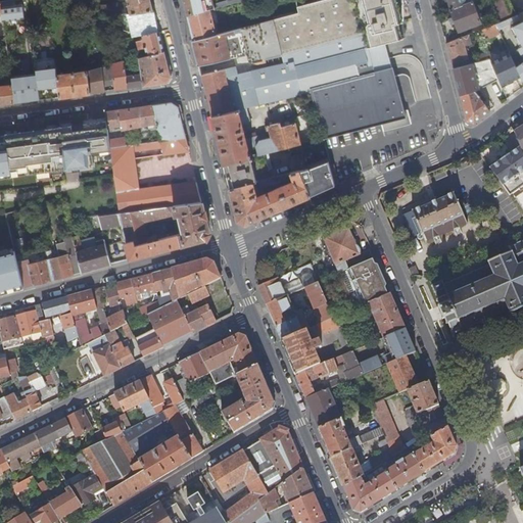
[(116,15),(127,13),(153,10),(150,0),(127,0),(128,2),(101,6),(102,17),(105,16),(116,15)]
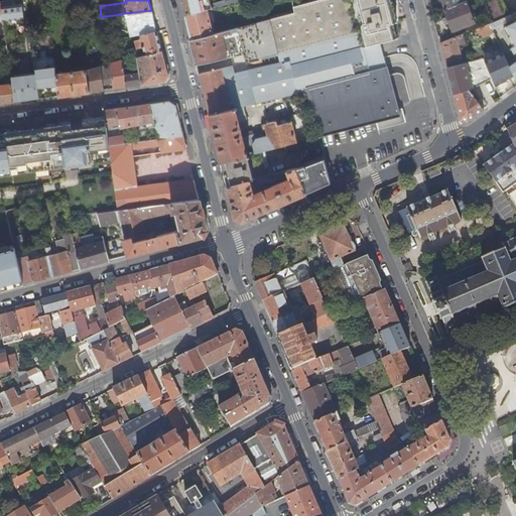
[(184,16),(207,10),(207,9),(241,0),(223,0),(210,4),(209,0),(180,0),(181,3),(184,16)]
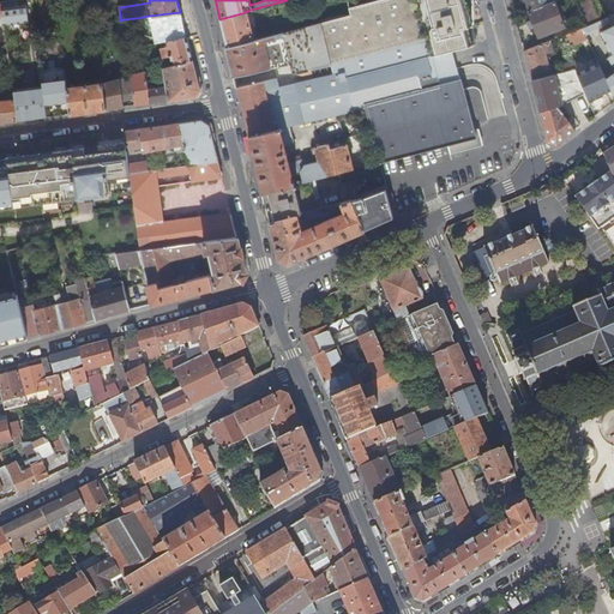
[(301,29),(253,41),(227,48),(232,68),(234,79),(235,79),(290,65),(292,72),(295,74),(319,68),(362,59),(428,41),(416,0),(347,0),(351,16),(301,29)]
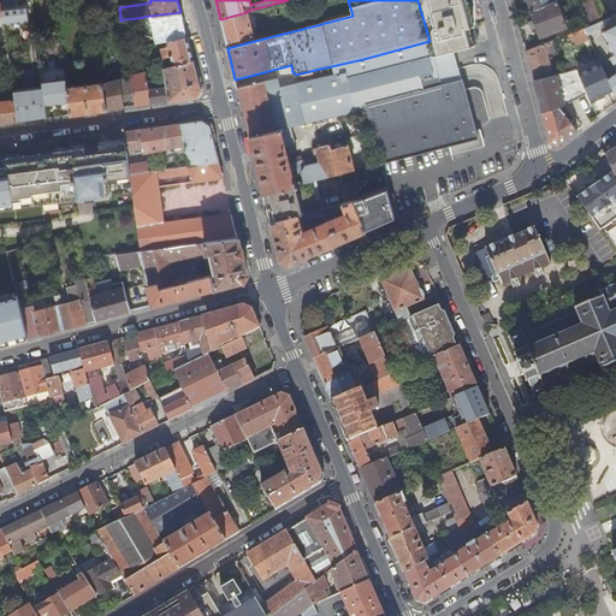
[(418,0),(430,41),(433,55),(452,51),(468,46),(465,29),(474,27),(466,0),(418,0)]
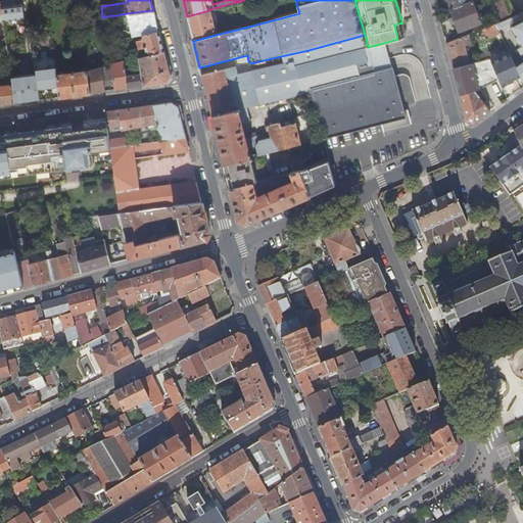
[(465,0),(446,0),(449,9),(467,3),(472,1),(471,0),(467,0),(465,1),(465,0)]
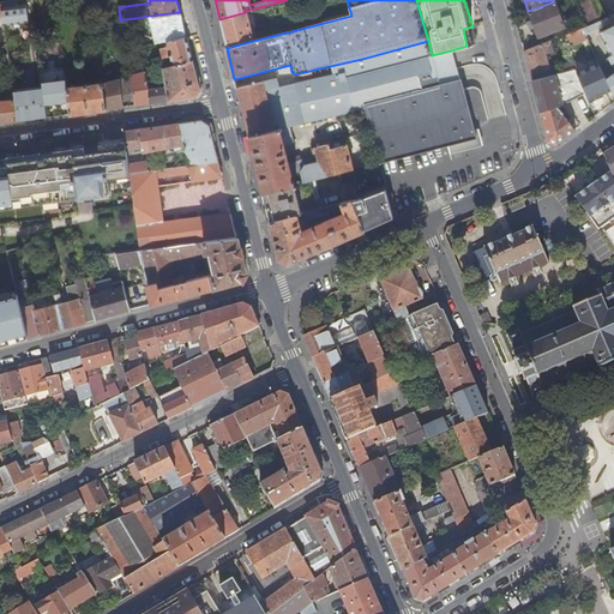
[(554,1),(563,26),(567,24),(558,0),(554,1)]
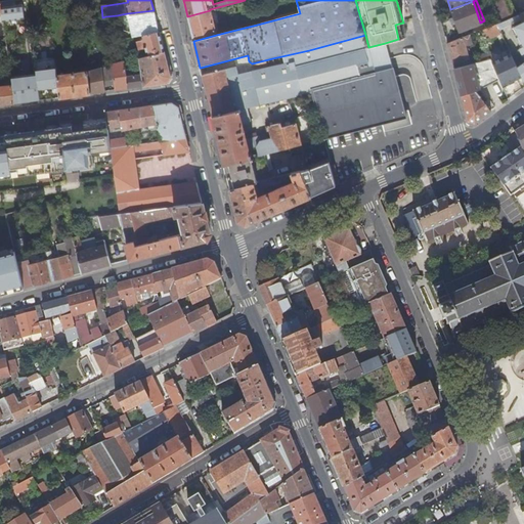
[(495,0),(504,19),(518,14),(510,0),(495,0)]
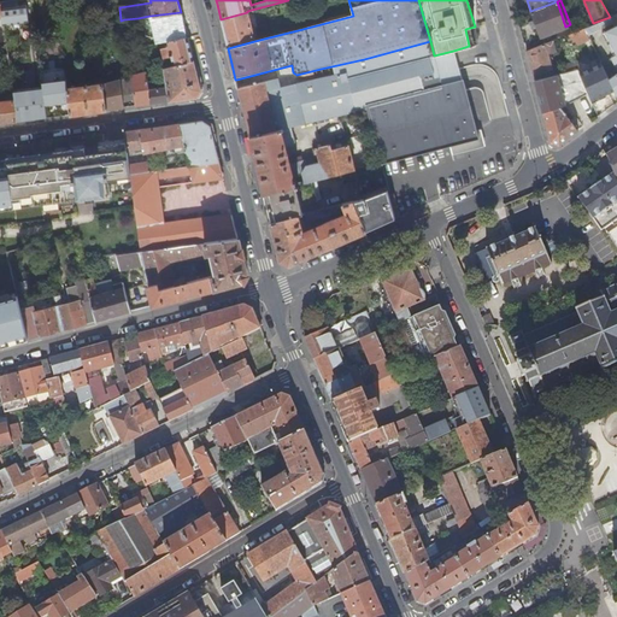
[(551,4),(530,11),(534,21),(528,23),(532,30),(538,28),(540,36),(566,27),(565,27),(557,1),(551,4)]
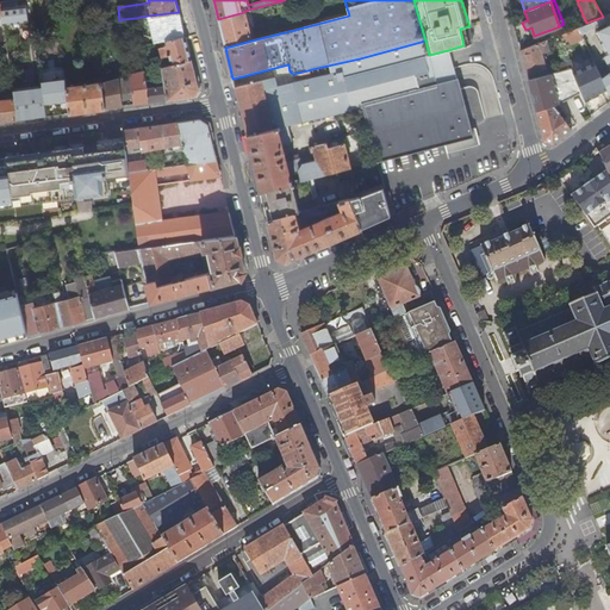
[(5,2),(0,2),(2,17),(4,25),(26,22),(25,6),(6,8),(5,2)]
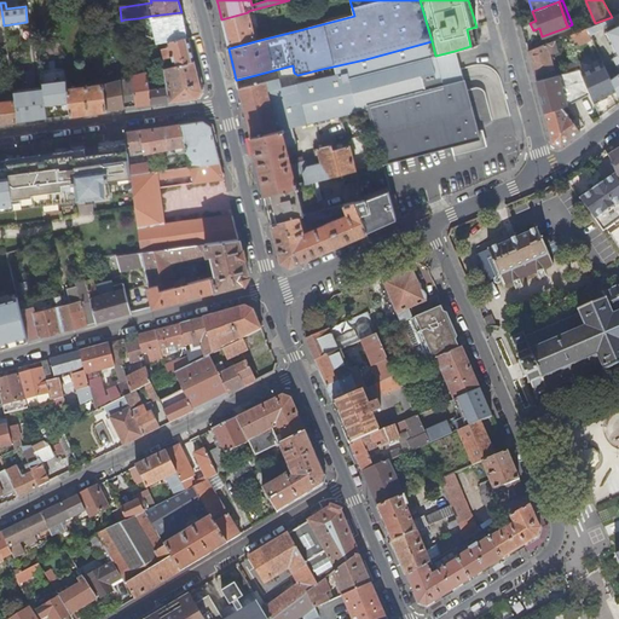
[(155,38),(187,34),(185,25),(183,18),(181,12),(150,16),(155,38)]
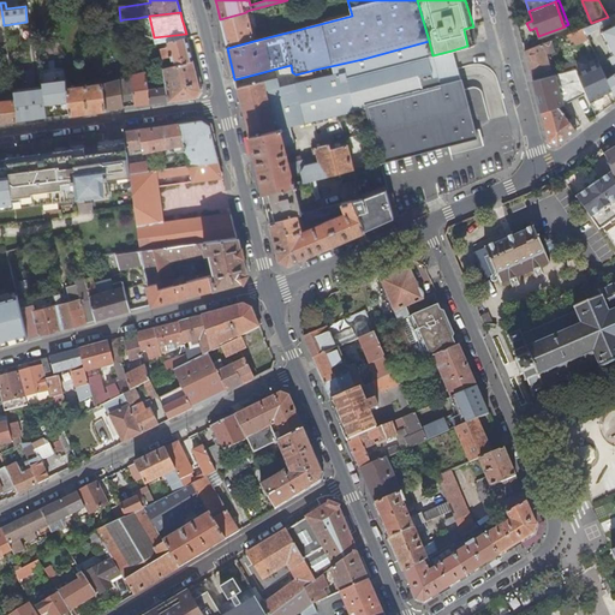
[(227,48),(254,41),(246,12),(220,19),(224,34),(227,48)]
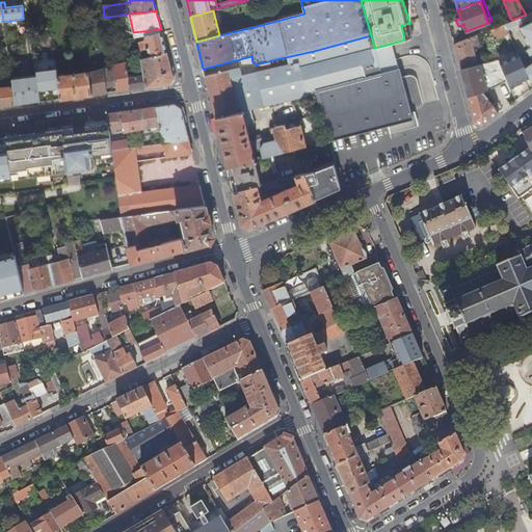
[(96,38),(92,19),(81,21),(83,40),(96,38)]
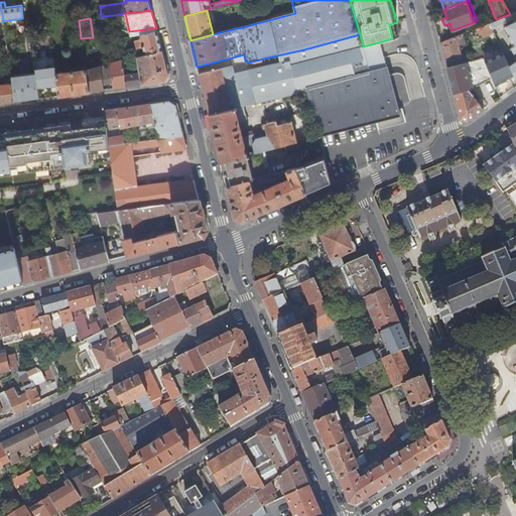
[(401,36),(397,22),(389,24),(392,38),(401,36)]
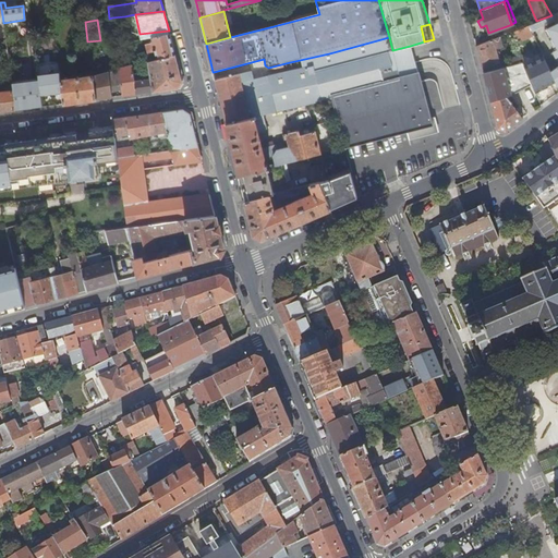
[(533,35),(529,25),(529,24),(513,31),(518,41),(533,35)]
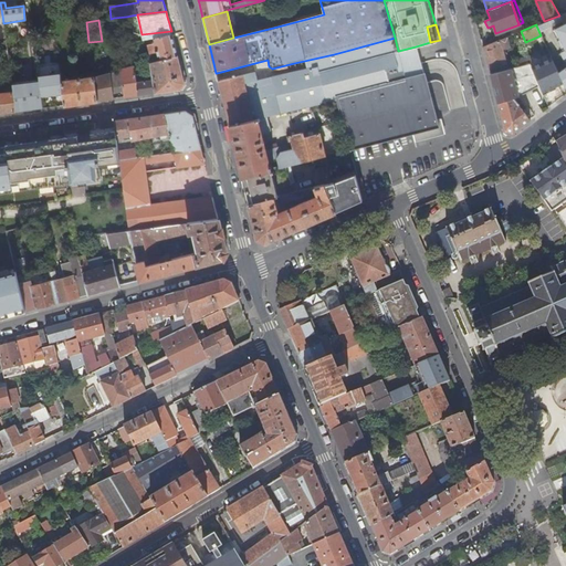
[(565,30),(563,24),(552,30),(563,51),(561,52),(564,60),(565,61),(564,62),(565,65),(565,64),(565,67),(559,73),(565,87),(565,30)]
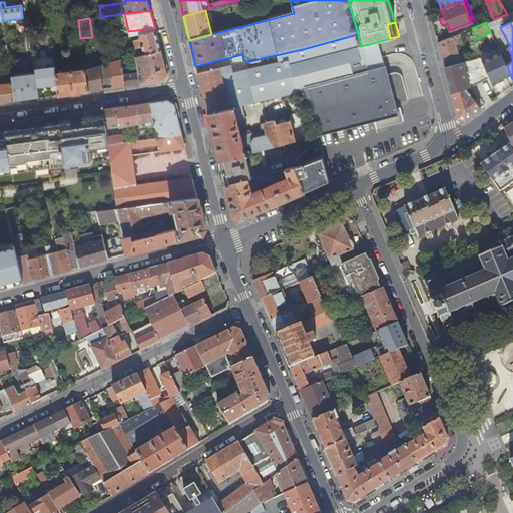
[(158,41),(155,31),(139,34),(140,38),(134,40),(136,48),(142,47),(144,55),(160,51),(158,41)]
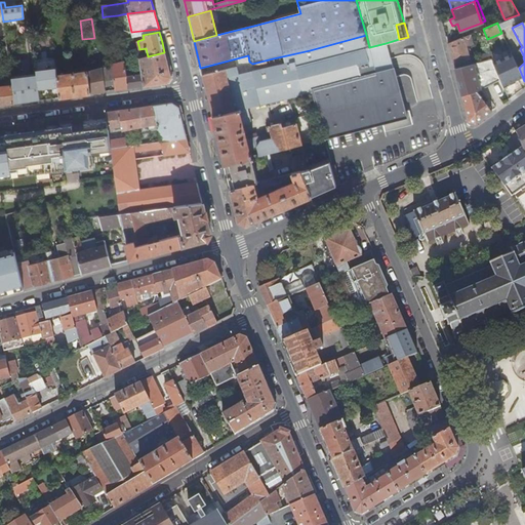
[(452,61),(453,65),(470,58),(466,46),(472,45),(470,35),(448,44),(452,61)]
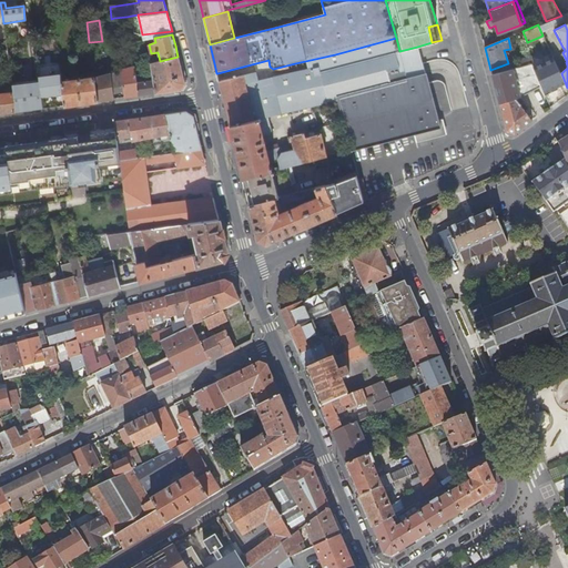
[(220,81),(213,83),(223,125),(334,101),(347,153),(412,134),(414,143),(445,135),(442,120),(437,121),(417,47),(399,51),(338,68),(337,67),(321,70),(320,67),(259,81),(256,72),(220,81)]
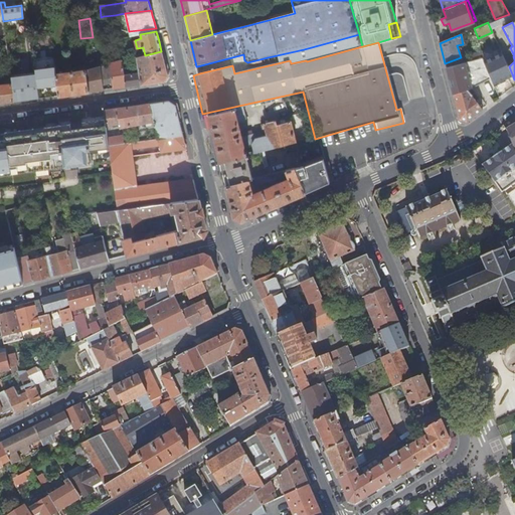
[(164,62),(161,51),(145,55),(137,57),(139,72),(126,74),(126,71),(124,71),(122,60),(110,63),(113,81),(113,89),(164,81),(167,75),(164,62)]
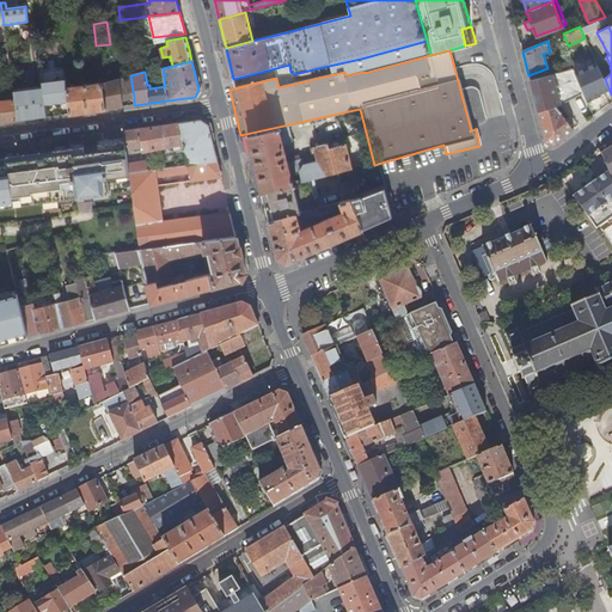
[(558,72),(574,68),(575,68),(573,61),(557,65),(558,72)]
